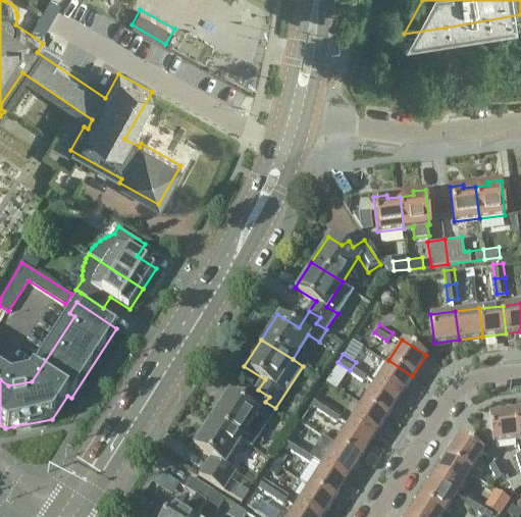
[(400,397),(412,376),(388,360),(375,380),(400,397)]
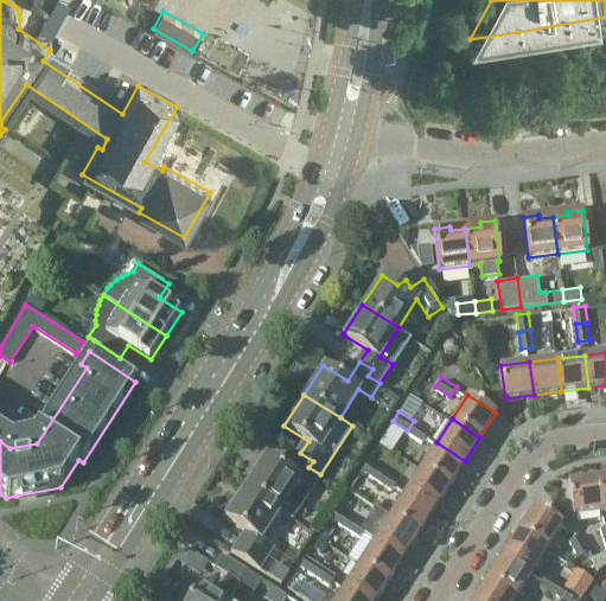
[(414,421),(407,430),(422,440),(428,430),(414,421)]
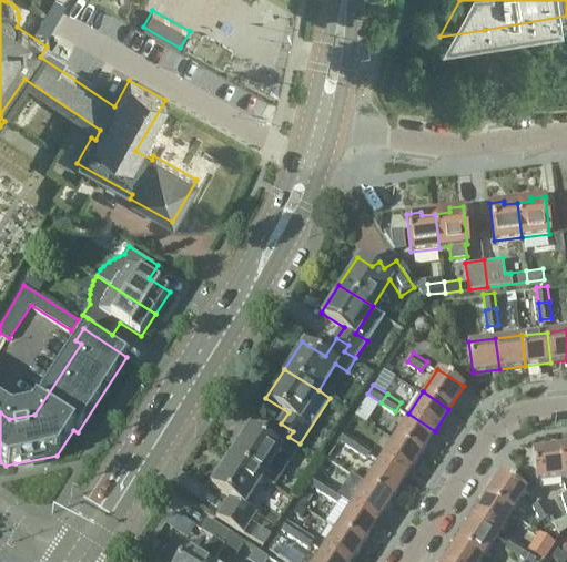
[(408,414),(394,436),(421,453),(435,431),(408,414)]
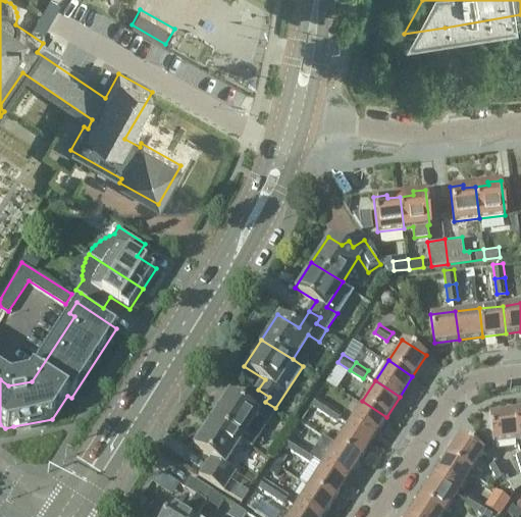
[(269,397),(258,390),(248,406),(226,393),(210,417),(242,437),(241,437),(251,445),(267,419),(268,419),(275,408),(265,402),(269,397)]
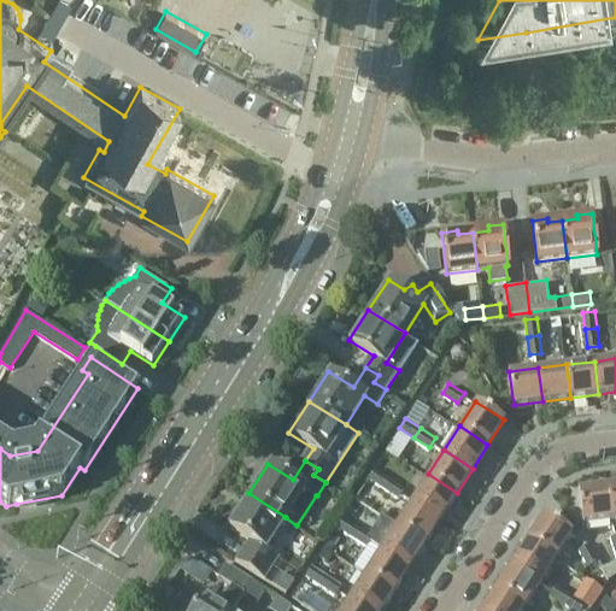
[(374,466),(368,476),(382,486),(389,476),(374,466)]
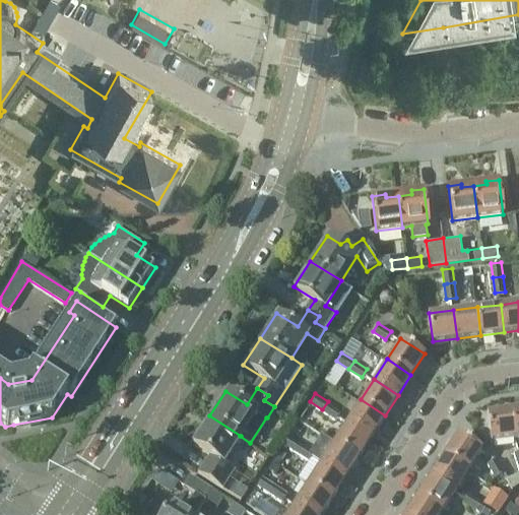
[(361,399),(347,420),(372,436),(385,415),(361,399)]
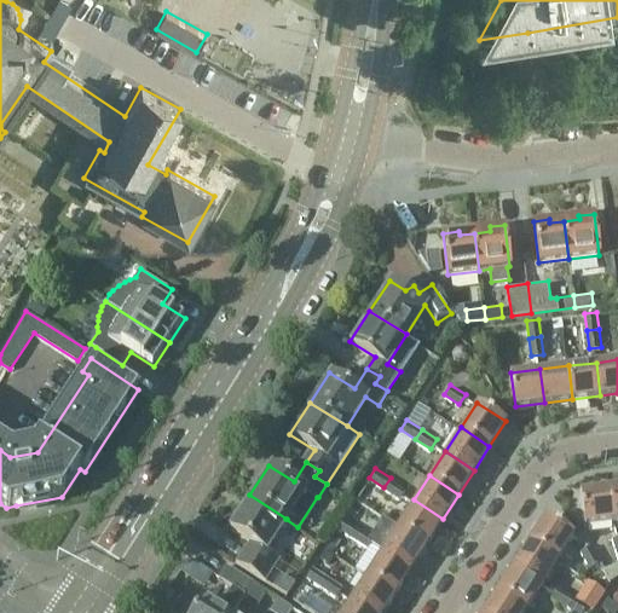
[(391,478),(383,487),(398,497),(405,487),(391,478)]
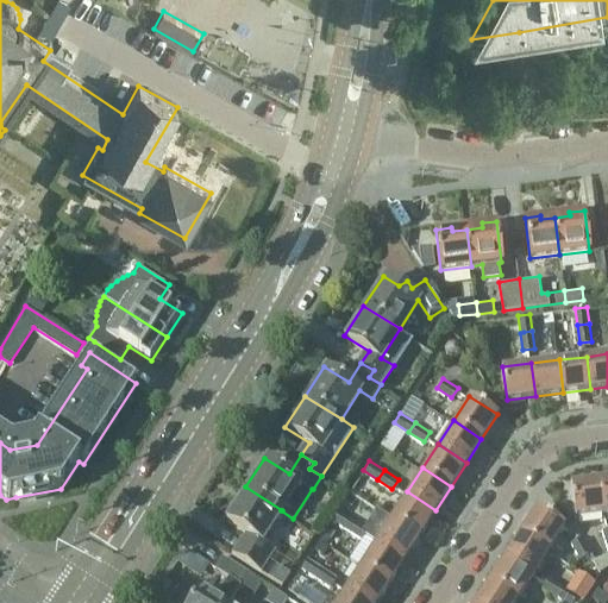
[(576,515),(605,512),(600,479),(571,483),(576,515)]
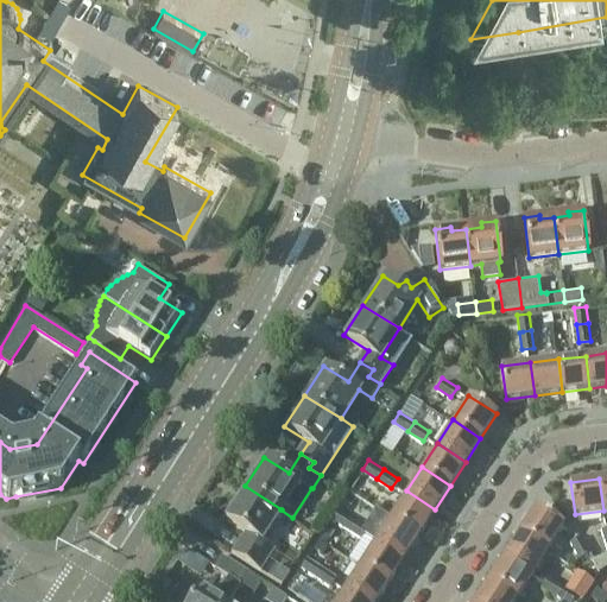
[(236,552),(261,568),(282,582),(290,569),(269,556),(274,546),(263,538),(280,509),(282,509),(245,486),(226,517),(250,532),(236,552)]
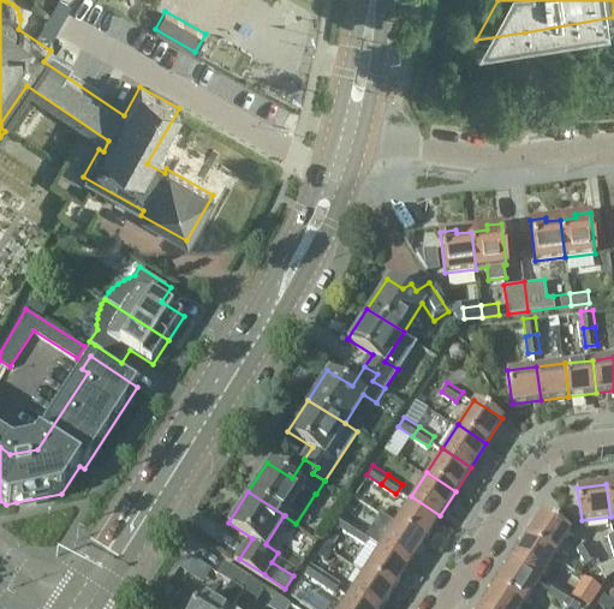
[(411,496),(395,521),(424,539),(440,515),(411,496)]
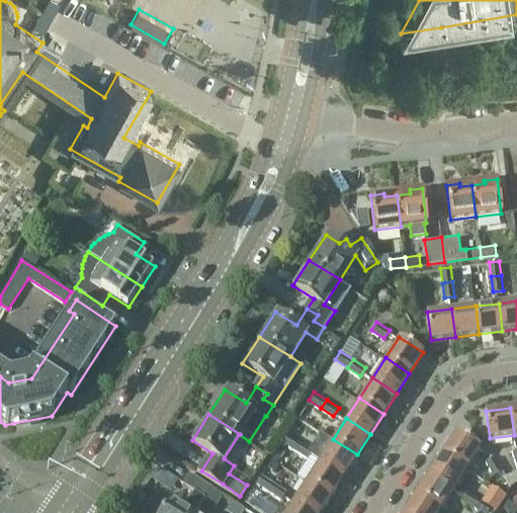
[(456,431),(442,451),(466,467),(480,446),(456,431)]
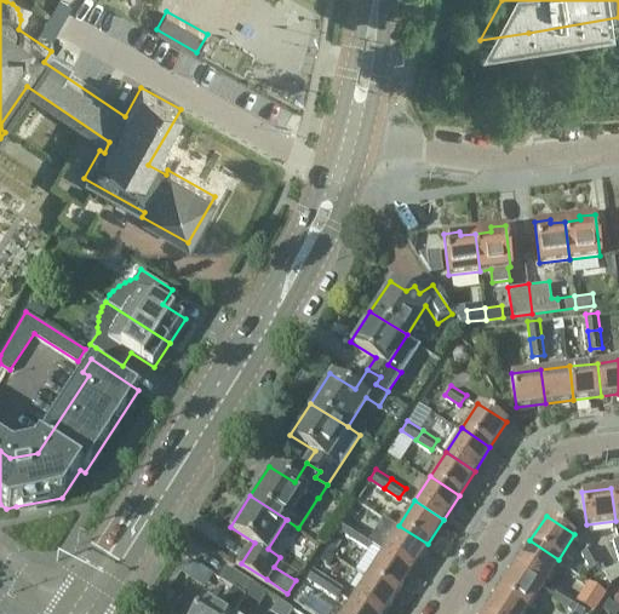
[(344,517),(338,528),(353,538),(360,528),(344,517)]
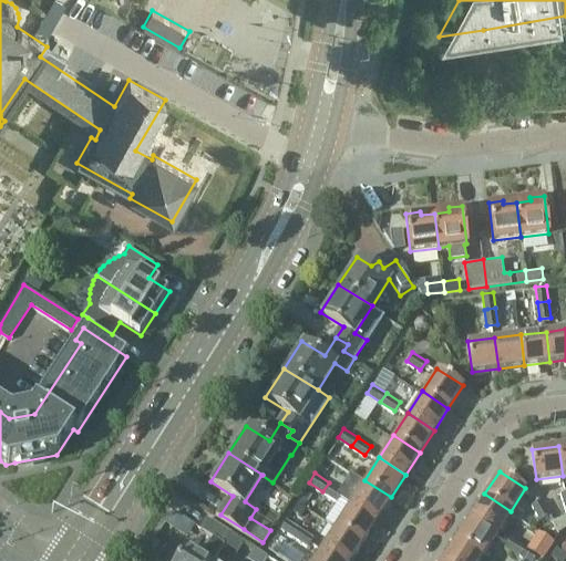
[(377,519),(391,497),(364,480),(350,502),(377,519)]
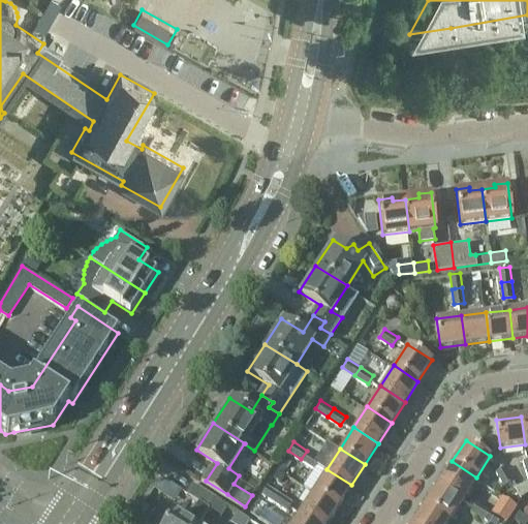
[(307,451),(301,459),(314,466),(319,459),(307,451)]
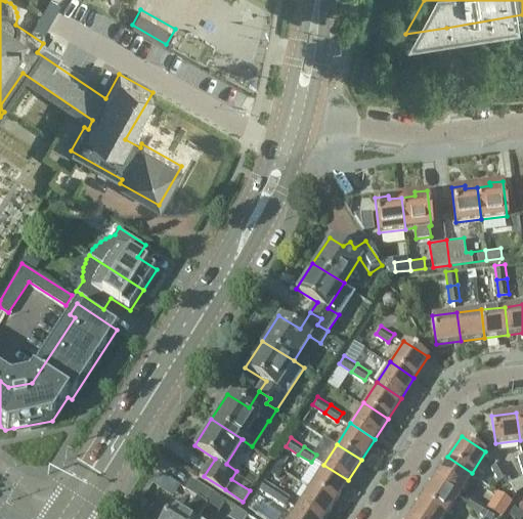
[(522,451),(518,453),(522,469),(522,474),(511,480),(516,489),(522,483),(522,451)]
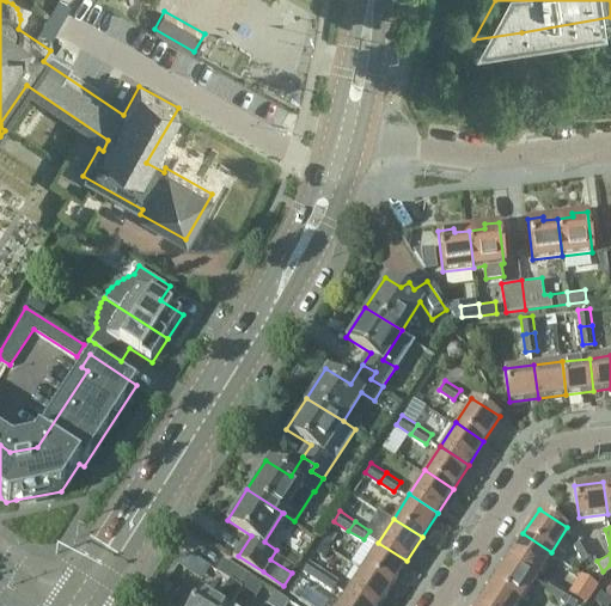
[(536,576),(551,552),(523,533),(507,557),(536,576)]
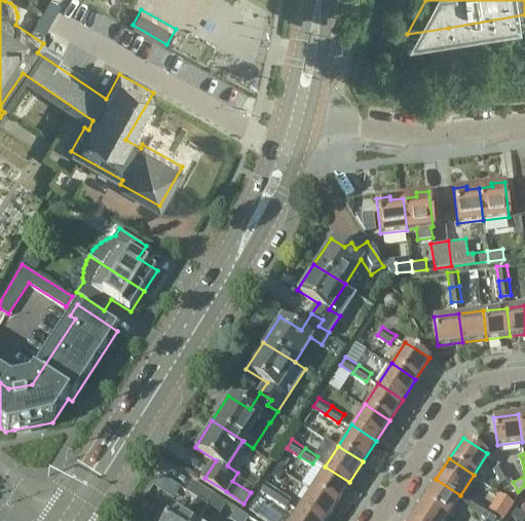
[(500,480),(509,475),(500,461),(492,467),(500,480)]
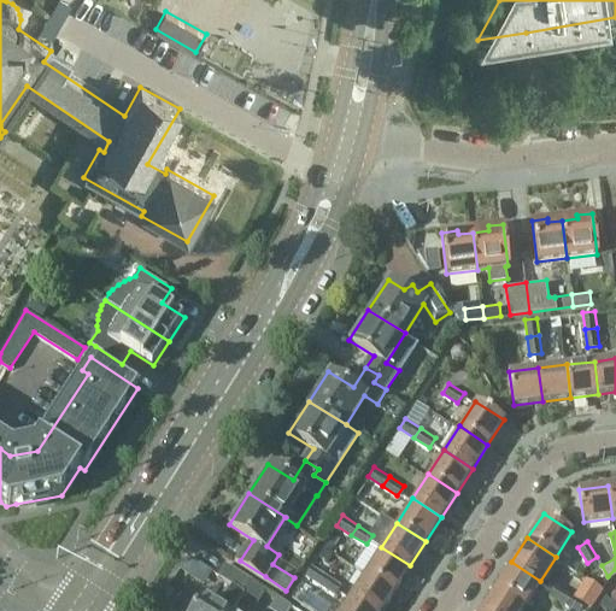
[(394,589),(410,565),(381,547),(367,571),(394,589)]
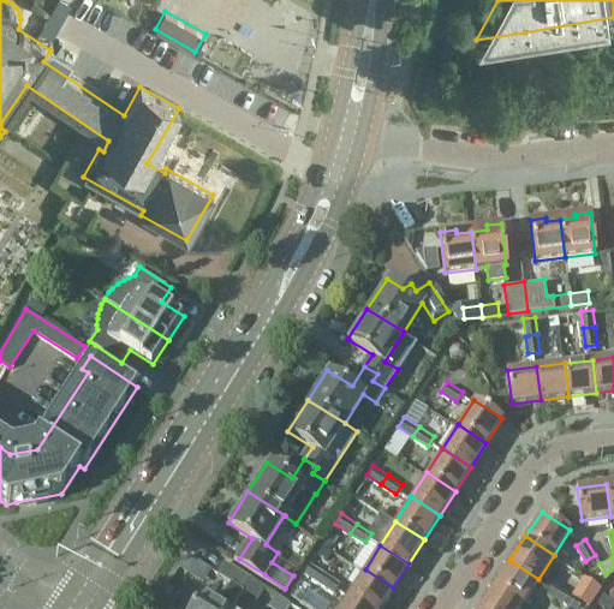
[(233,581),(220,602),(203,591),(191,608),(228,608),(230,608),(243,587),(251,574),(226,557),(216,571),(233,581)]
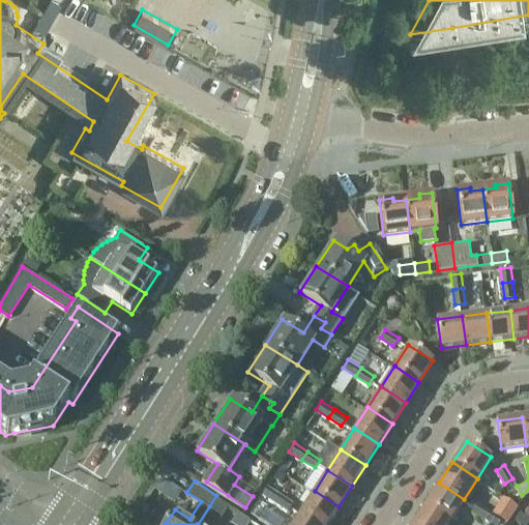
[(450,520),(464,499),(439,483),(425,503),(450,520)]
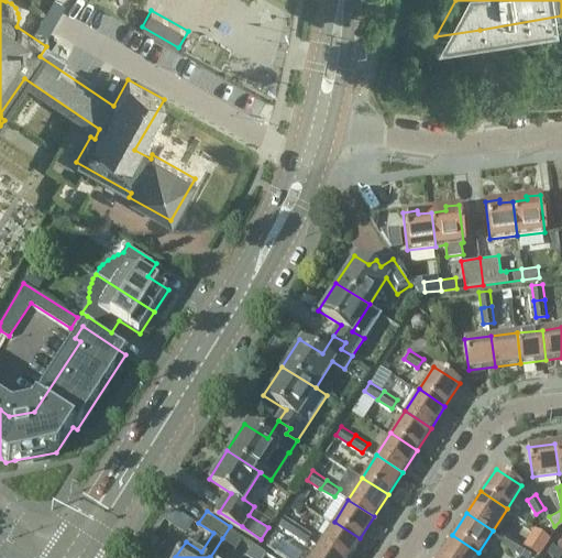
[(278,524),(281,525),(293,533),(298,523),(285,514),(278,524)]
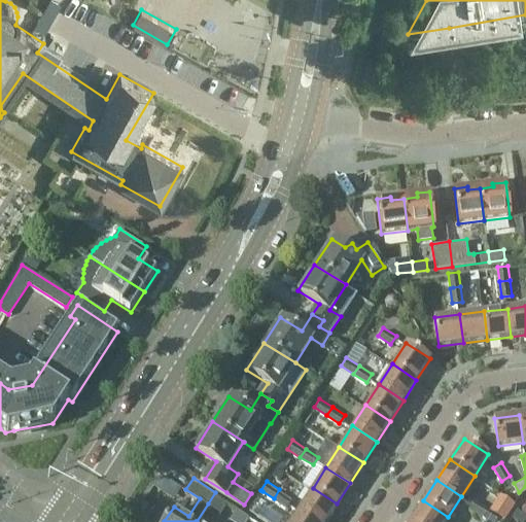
[(324,521),(337,503),(313,488),(300,509),(320,521),(324,521)]
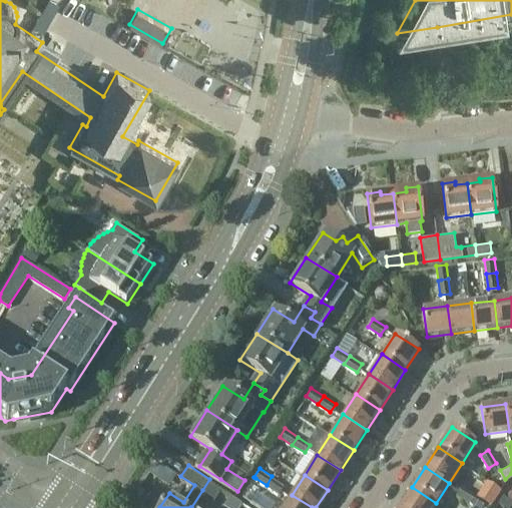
[(272,476),(267,485),(279,493),(285,485),(272,476)]
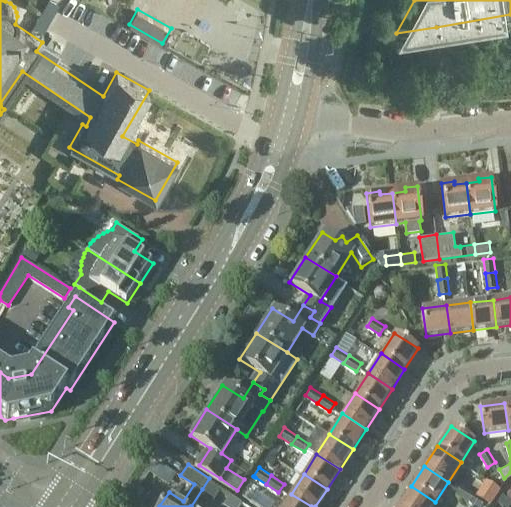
[(220,485),(209,478),(202,489),(213,496),(220,485)]
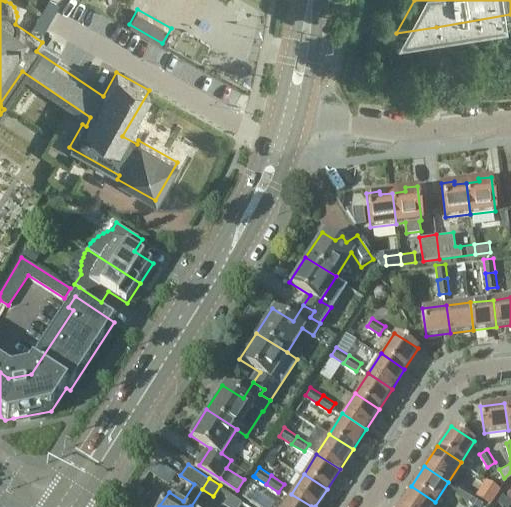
[(468,499),(473,491),(461,484),(455,492),(468,499)]
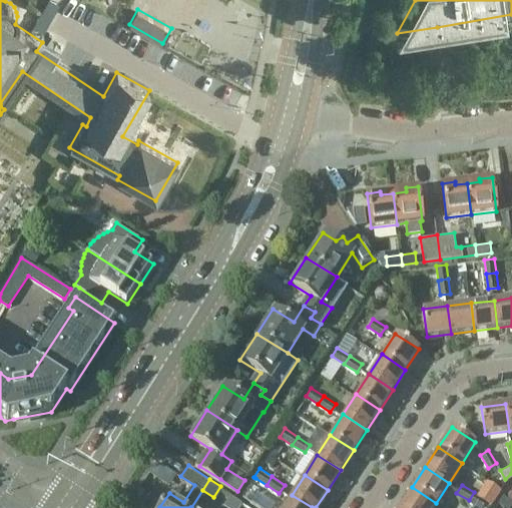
[(412,487),(400,507),(432,507),(436,503),(412,487)]
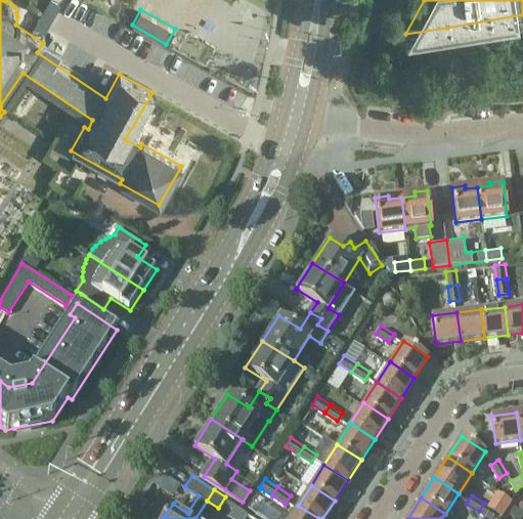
[(484,503),(479,511),(490,518),(491,518),(496,511),(484,503)]
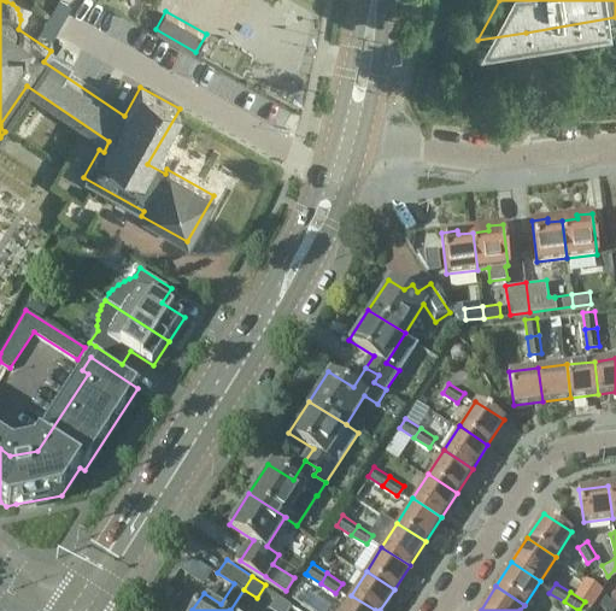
[(276,610),(286,610),(292,603),(277,593),(269,605),(276,610)]
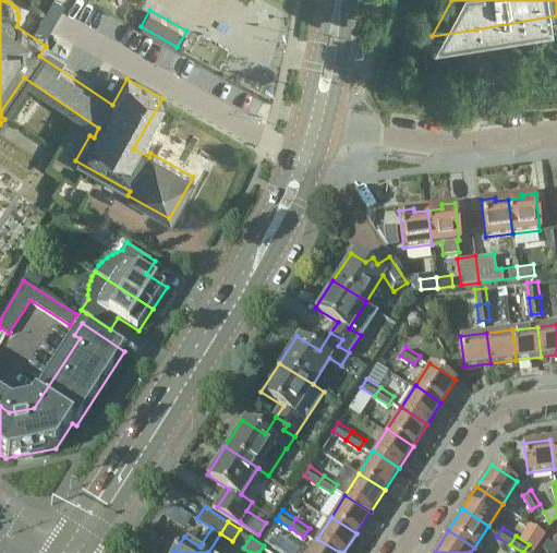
[(556,542),(547,537),(537,552),(552,552),(556,548),(556,542)]
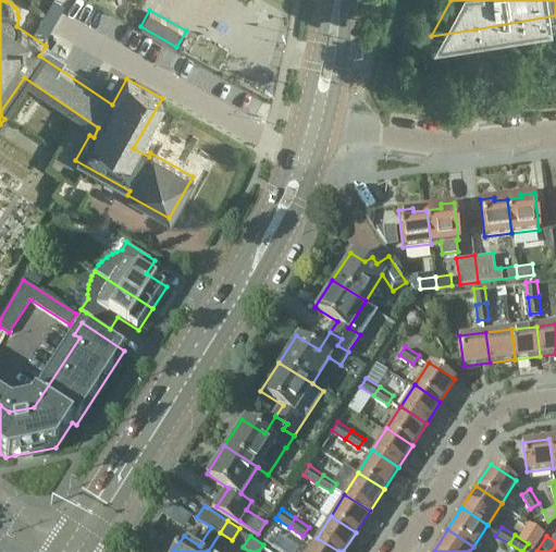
[(307,551),(338,551),(317,538),(307,551)]
